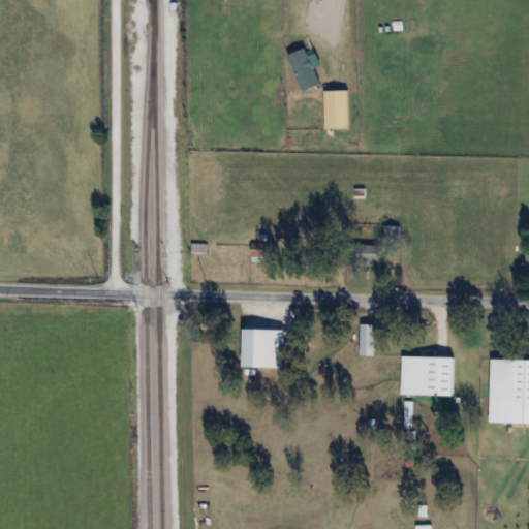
[(321,84),(306,48),(288,56),(304,91),(321,84)]
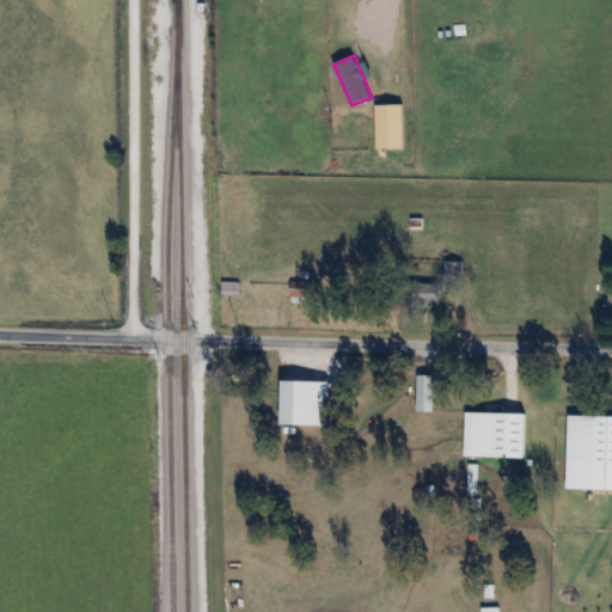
[(404,104),(375,104),(375,150),(404,150),(404,104)]
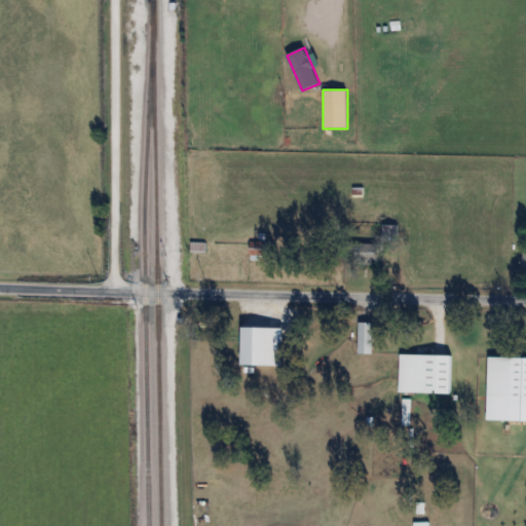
[(399,240),(399,225),(382,225),(382,240),(399,240)]
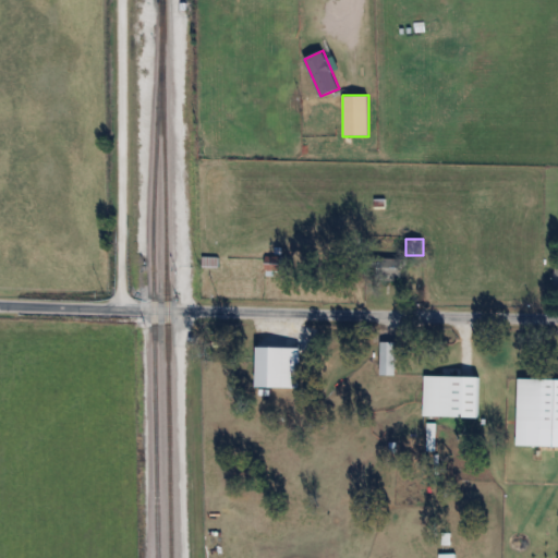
[(265,276),(289,276),(289,256),(265,256),(265,276)]
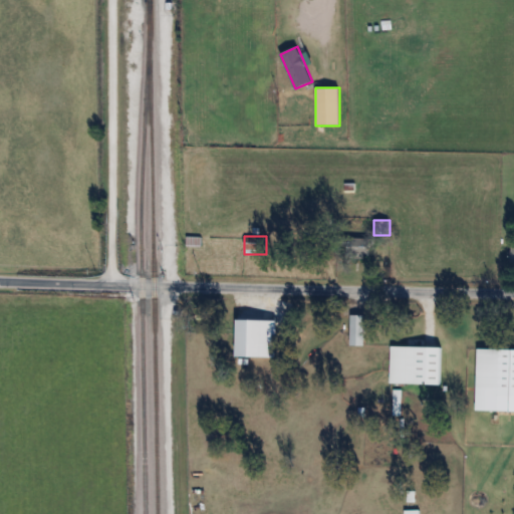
[(369,239),(348,239),(348,258),(369,258),(369,239)]
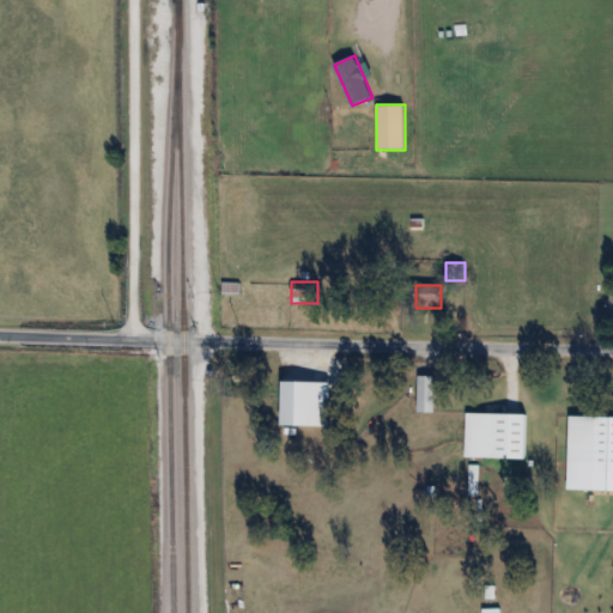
[(436,374),(418,374),(418,412),(436,412),(436,374)]
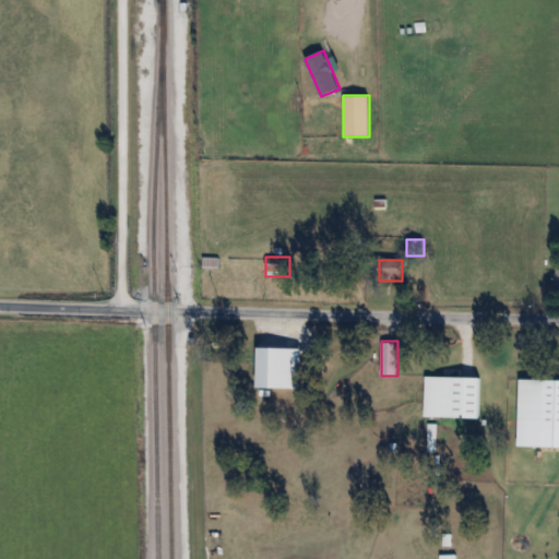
[(249,345),(299,347),(298,390),(247,388),(249,345)]
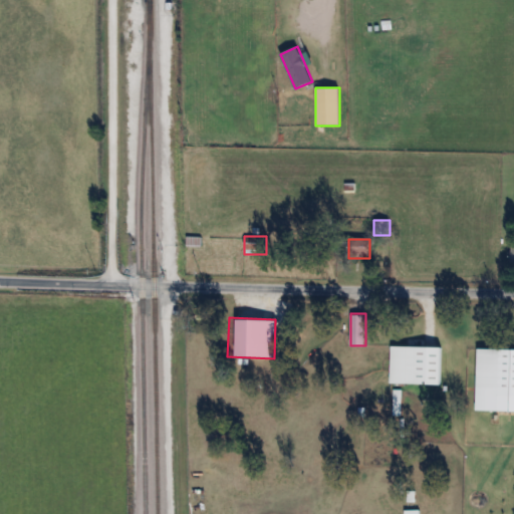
[(390,344),(443,347),(441,384),(388,381),(390,344)]
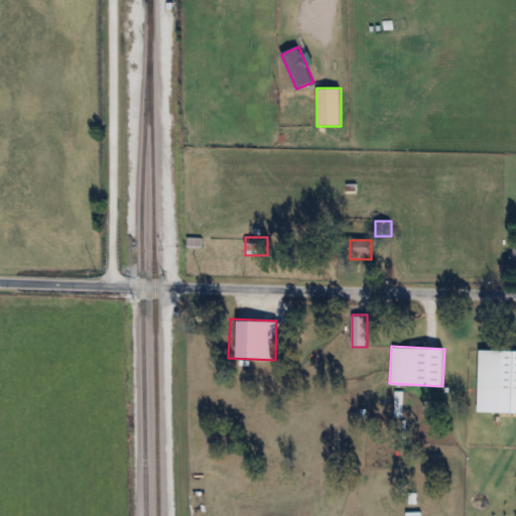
[(477,351),(515,351),(515,413),(476,413),(477,351)]
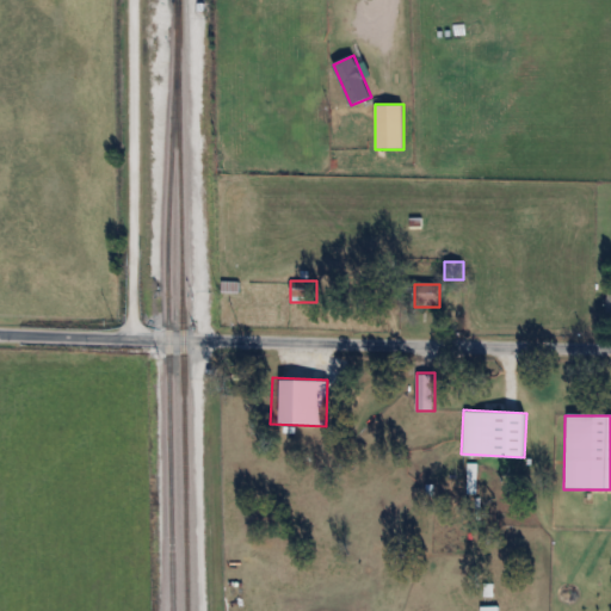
All buildings are outlined.
